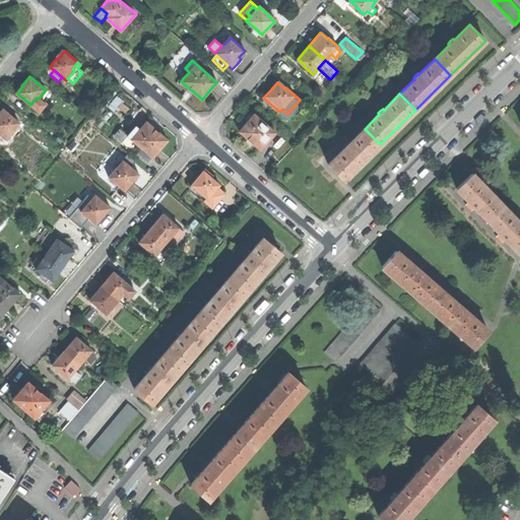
[(45,105),(39,99),(37,98),(30,105),(29,105),(39,112),(45,105)]
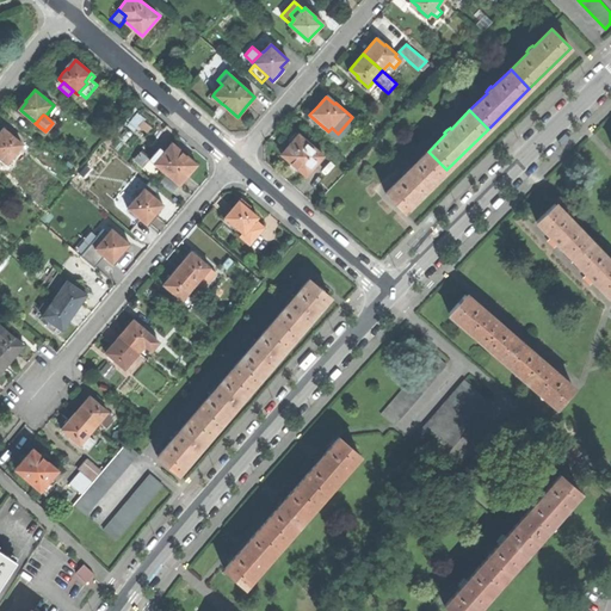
[(0,160),(5,165),(23,144),(11,135),(11,136),(2,129),(0,131),(0,160)]
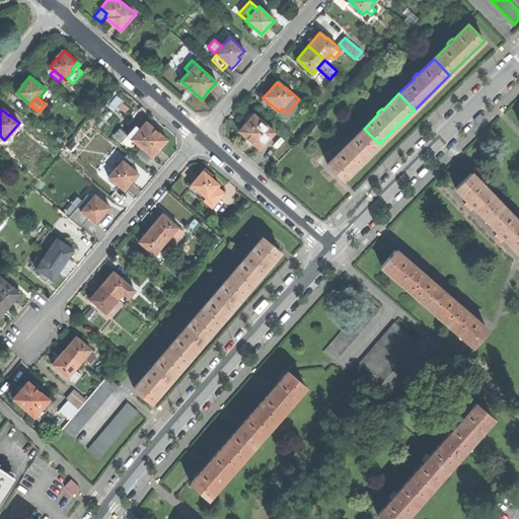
[(249,140),(260,149),(275,132),(249,110),(243,119),(246,122),(238,131),(249,140)]
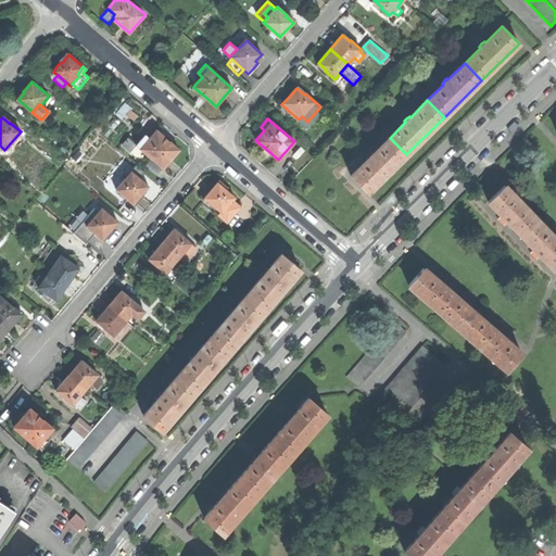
[(136,144),(163,168),(171,160),(179,150),(172,143),(167,140),(156,130),(147,140),(142,137),(136,144)]
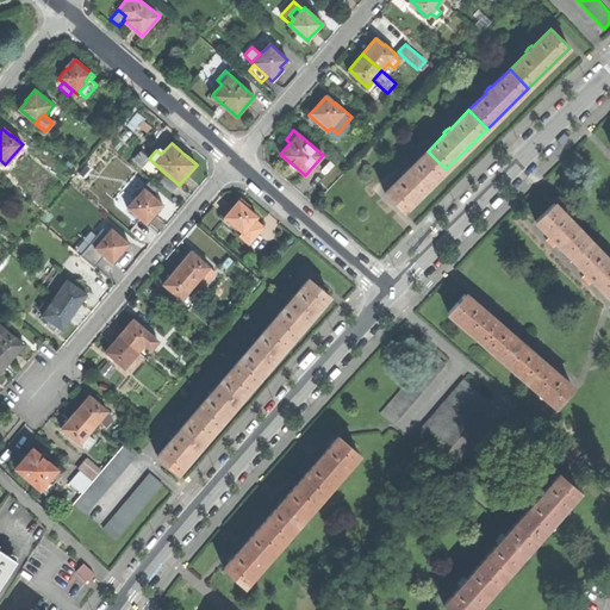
[(149,159),(141,151),(132,160),(142,167),(149,159)]
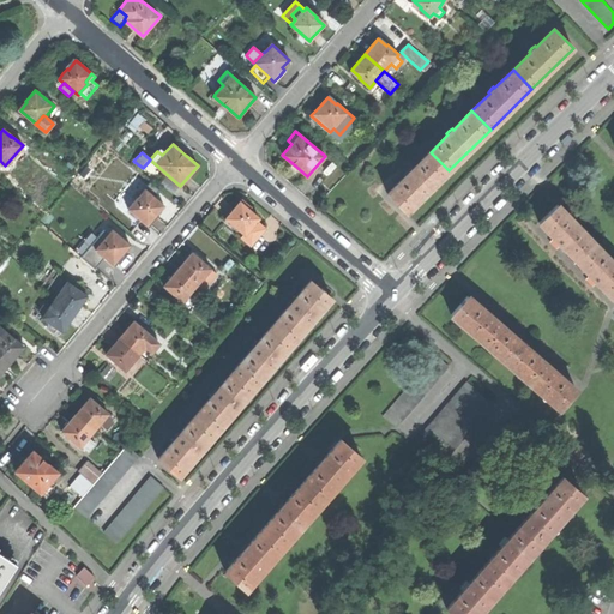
[(431,152),(411,170),(410,169),(407,173),(404,175),(405,176),(387,194),(407,212),(449,170),(431,152)]
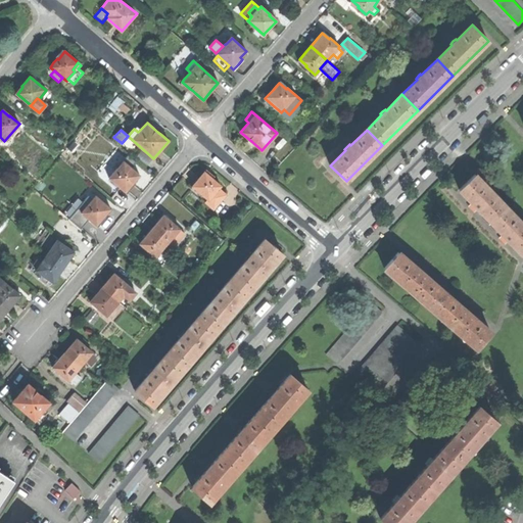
[(152,159),(141,151),(137,156),(147,164),(152,159)]
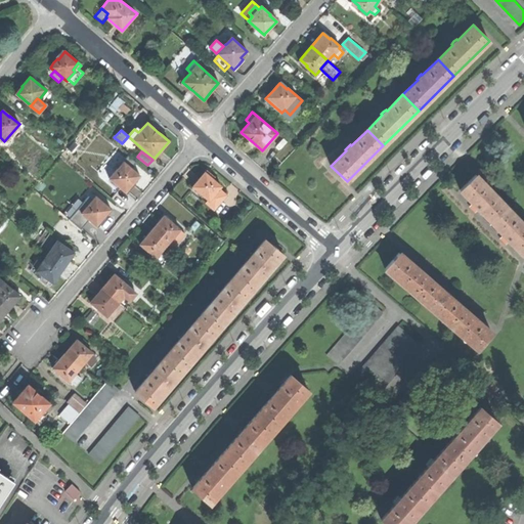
[(128,156),(123,161),(132,168),(136,163),(128,156)]
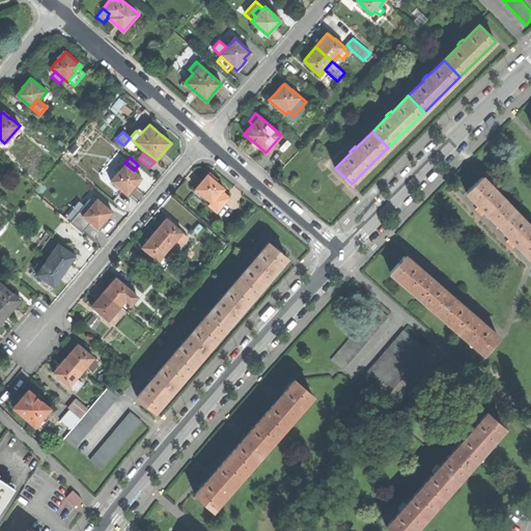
[(110,180),(129,196),(133,191),(137,186),(135,185),(140,178),(141,178),(142,177),(134,170),(124,163),(110,180)]
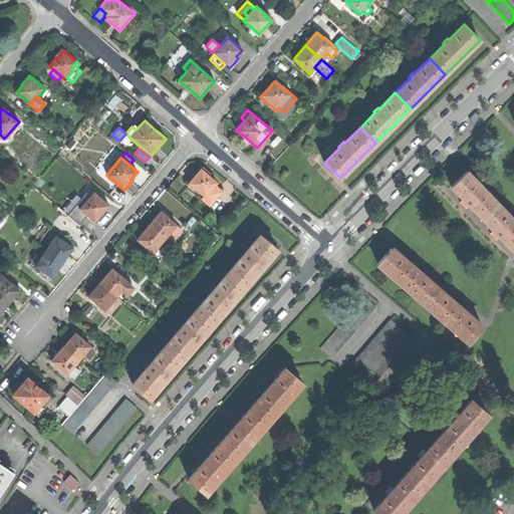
[(214,187),(215,186),(217,183),(213,179),(208,175),(207,177),(200,170),(189,183),(205,197),(210,201),(219,191),(214,187)]
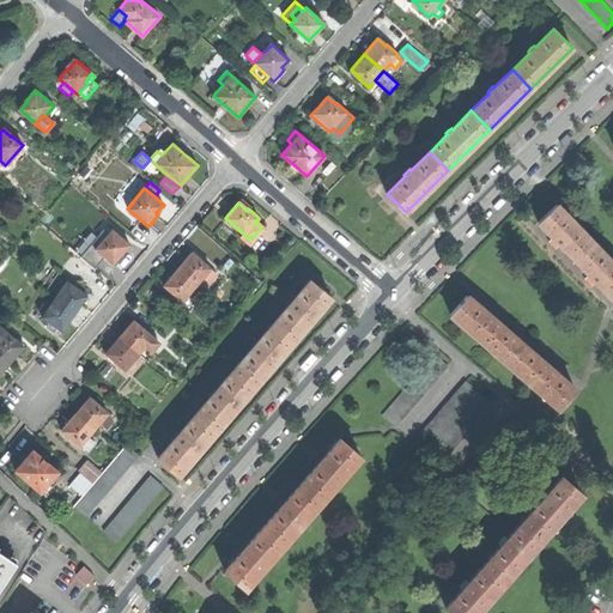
[(558,246),(560,244),(575,260),(593,242),(557,205),(539,223),(554,238),(552,240),(554,242),(558,246)]
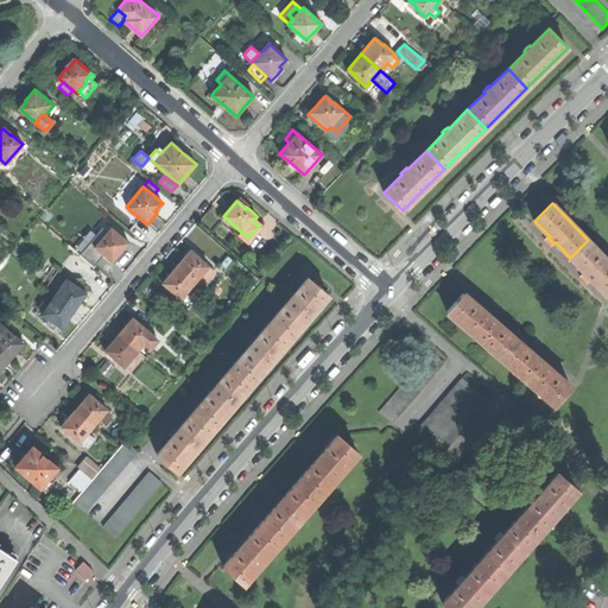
[(264,227),(254,220),(253,221),(259,226),(248,238),(242,233),(240,236),(249,244),(264,227)]
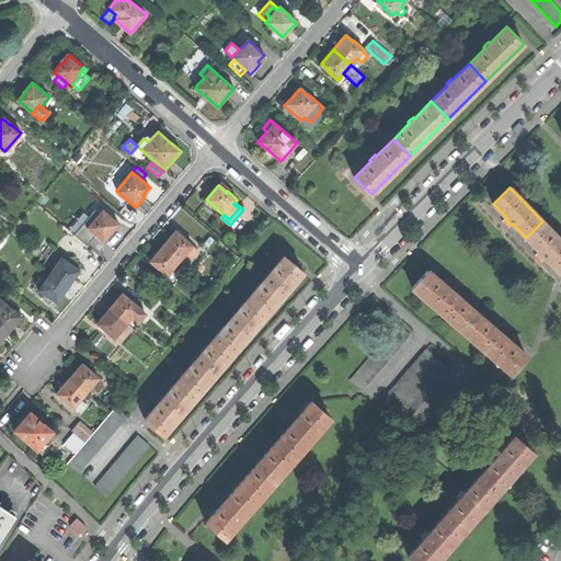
[(95,235),(105,243),(111,237),(119,226),(103,212),(96,219),(95,218),(87,227),(95,235)]
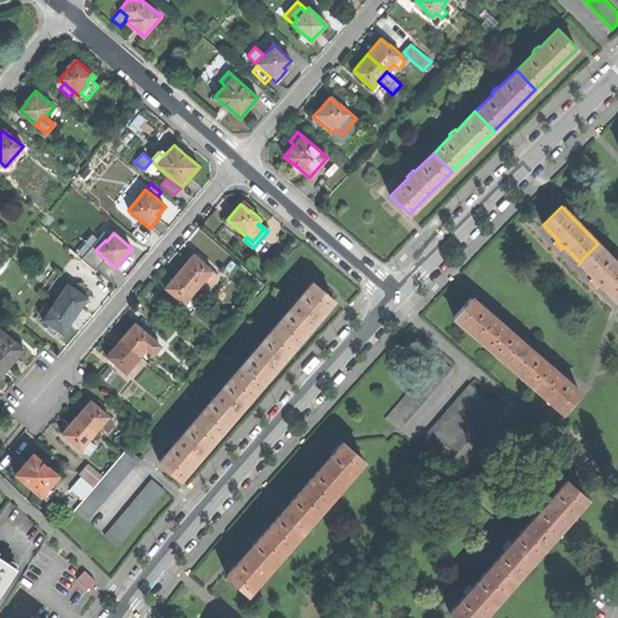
[(599,285),(601,284),(617,299),(617,297),(617,264),(604,249),(598,244),(579,262),(595,277),(593,279),(595,281),(599,285)]
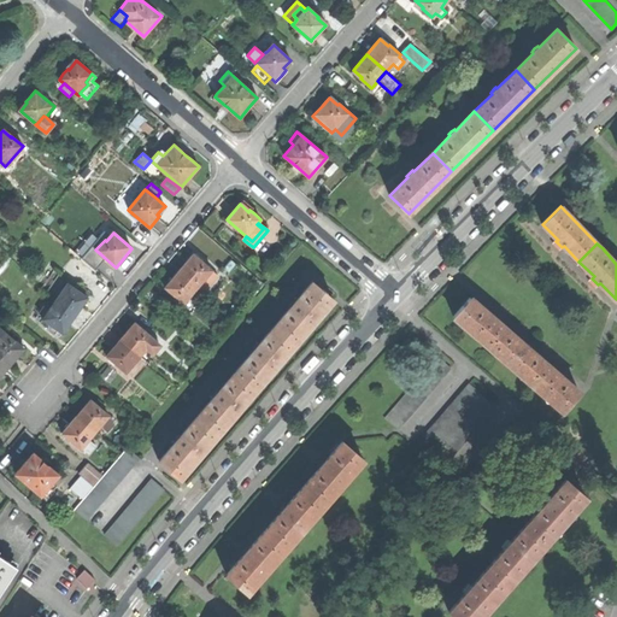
[(95,269),(105,258),(95,250),(92,246),(82,258),(95,269)]
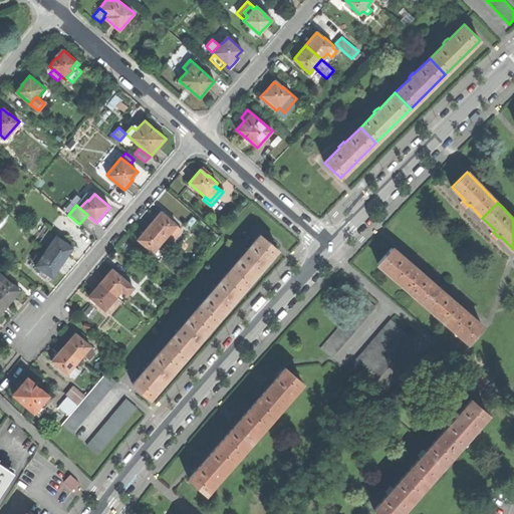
[(165,239),(171,231),(176,225),(177,225),(168,217),(167,219),(160,213),(154,220),(149,225),(165,239)]
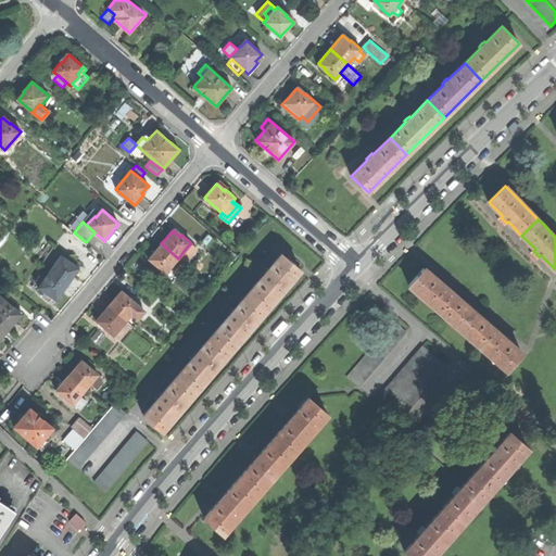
[(171,266),(176,270),(182,262),(178,258),(161,243),(155,251),(150,257),(156,264),(155,265),(165,273),(168,269),(171,266)]
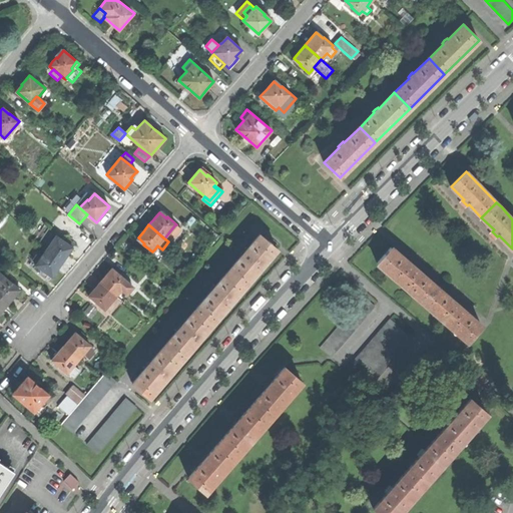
[(180,228),(175,224),(170,230),(175,234),(180,228)]
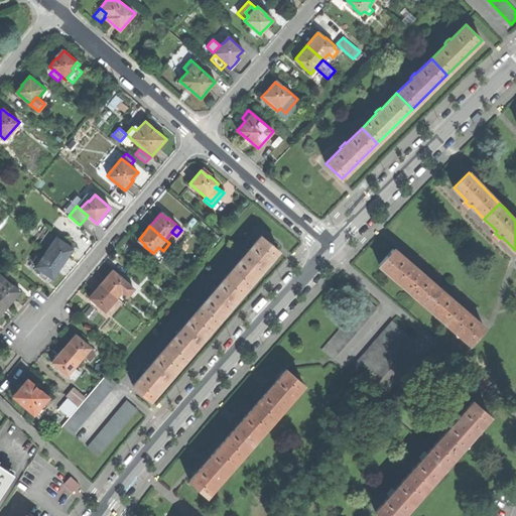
[(38,244),(45,252),(52,241),(50,240),(54,235),(49,229),(38,244)]
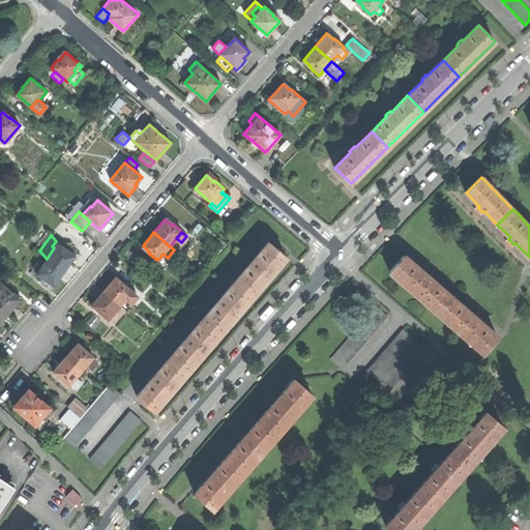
[(174,249),(181,242),(176,238),(170,246),(174,249)]
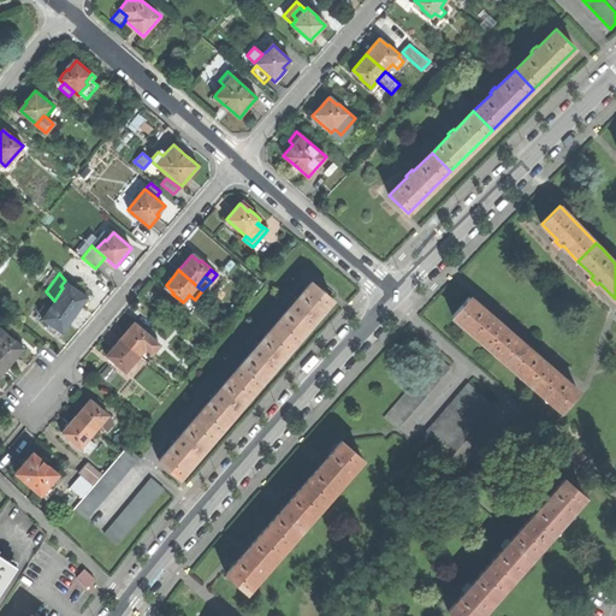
[(297,298),(295,301),(294,300),(291,303),(289,306),(290,307),(274,325),(295,343),(332,298),(312,280),(300,295),(300,296),(297,298)]
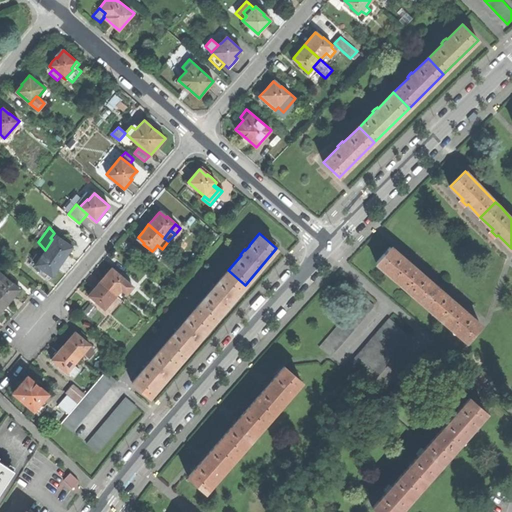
[(52,239),(45,250),(62,261),(67,253),(71,248),(64,243),(65,241),(55,235),(52,239)]
